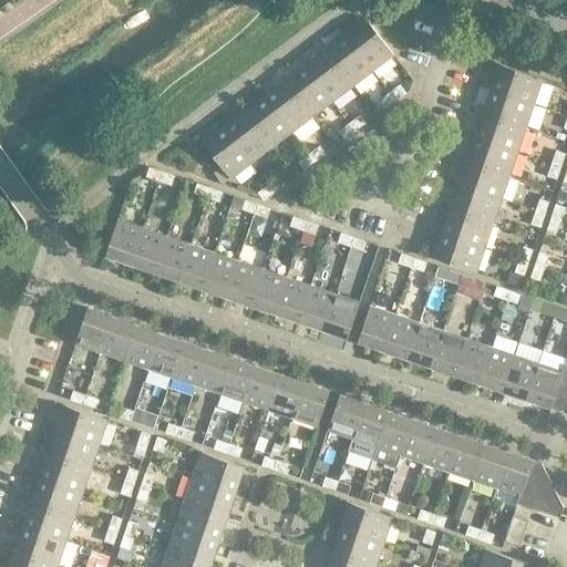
[(393,55),(366,19),(344,34),(372,71),(393,55)]
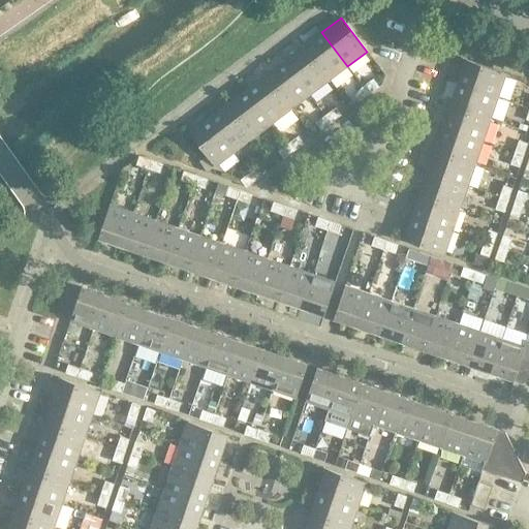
[(347,66),(321,32),(302,47),(328,81),(347,66)]
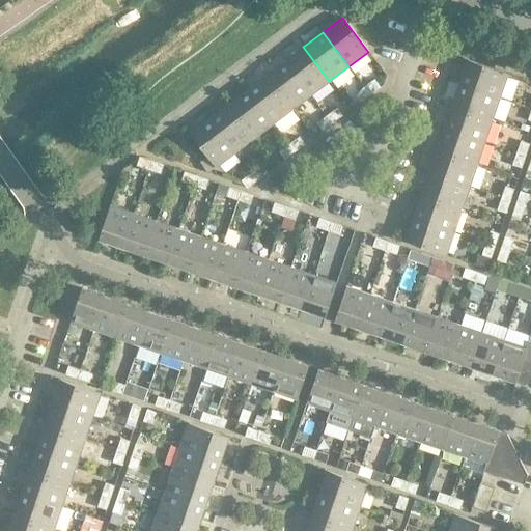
[(329,81),(303,47),(284,61),(310,95),(329,81)]
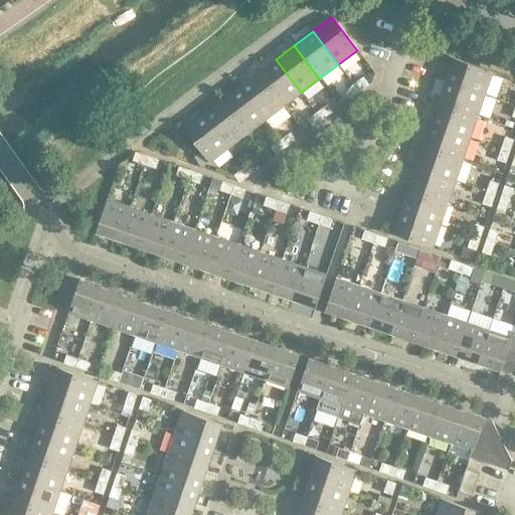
[(492,71),(453,58),(445,80),(484,95),(492,71)]
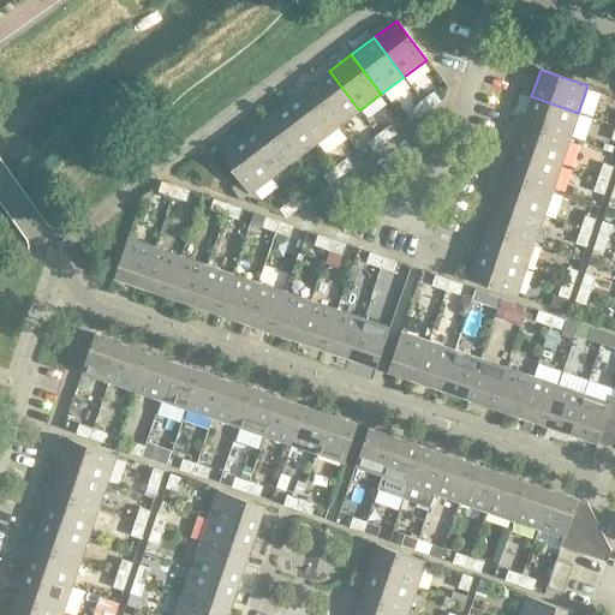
[(359,111),(329,71),(308,87),(338,126),(359,111)]
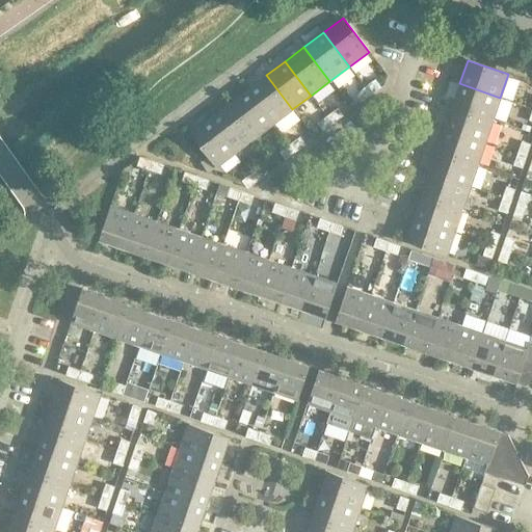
[(292,109),(266,75),(247,89),(273,124),(292,109)]
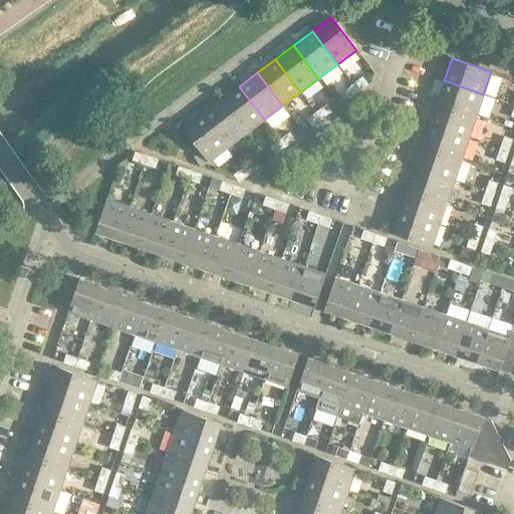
[(361,77),(352,84),(357,91),(367,84),(361,77)]
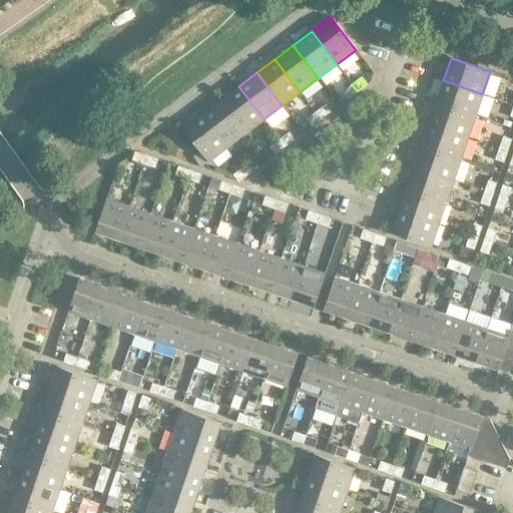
[(482,94),(443,80),(436,102),(475,115),(482,94)]
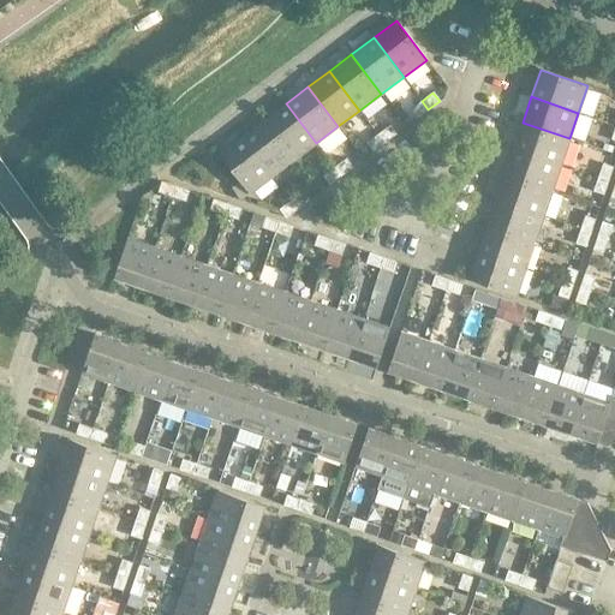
[(428,109),(422,101),(410,109),(416,119),(428,109)]
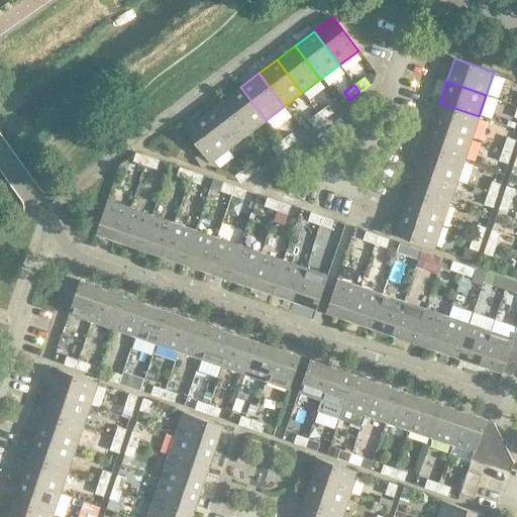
[(266,120),(240,87),(222,101),(247,134),(266,120)]
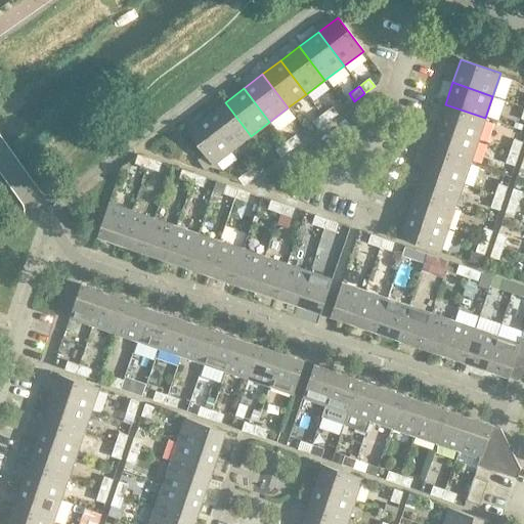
[(251,136),(225,102),(207,117),(232,150),(251,136)]
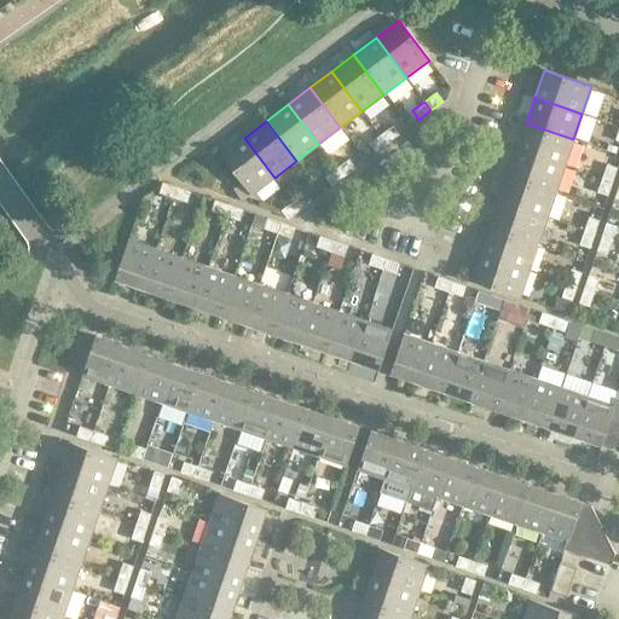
[(573,139),(526,123),(518,149),(565,166),(573,139)]
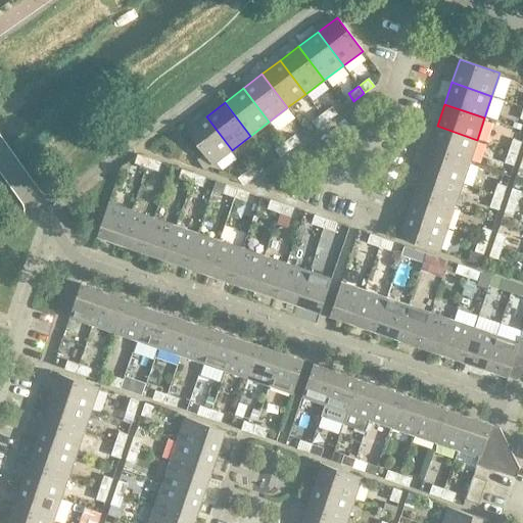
[(331,106),(321,113),(327,122),(337,113),(331,106)]
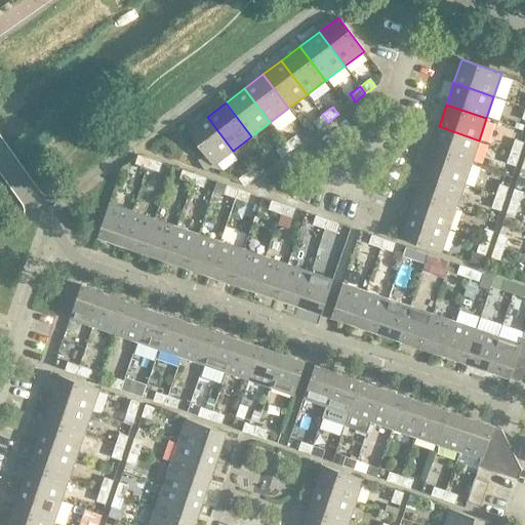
[(328,122),(322,114),(313,122),(318,129),(328,122)]
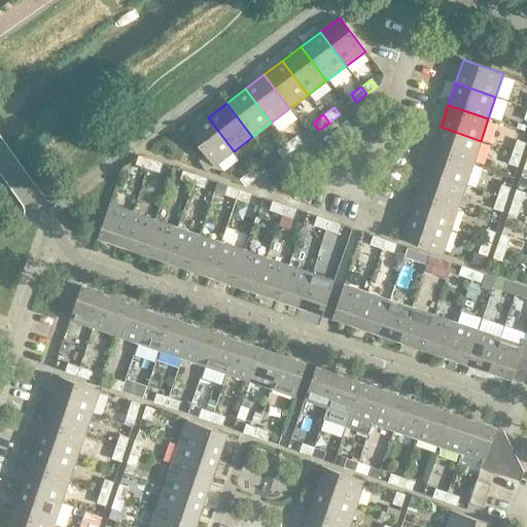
[(234,151),(208,117),(187,132),(213,166),(234,151)]
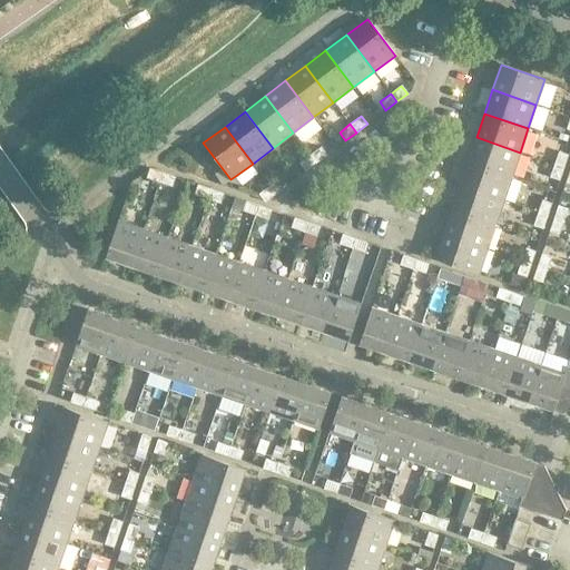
[(520,153),(477,137),(468,161),(511,176),(520,153)]
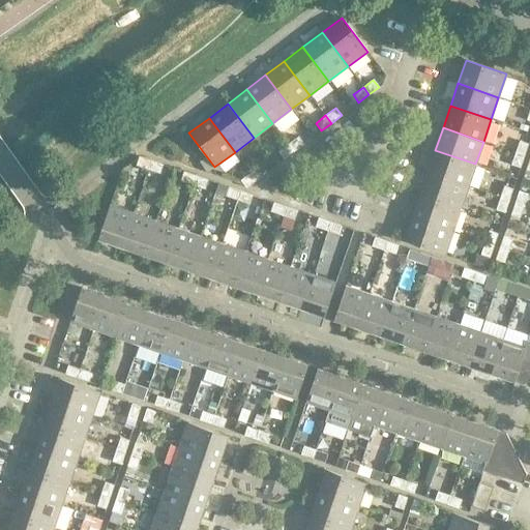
[(298,137),(288,144),(293,151),(303,144),(298,137)]
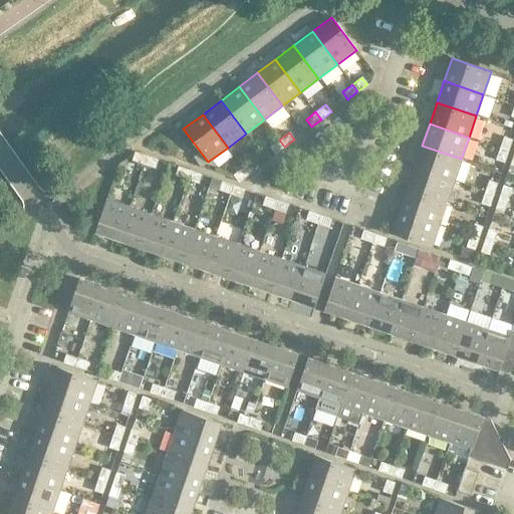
[(503,137),(499,149),(508,151),(512,140),(503,137)]
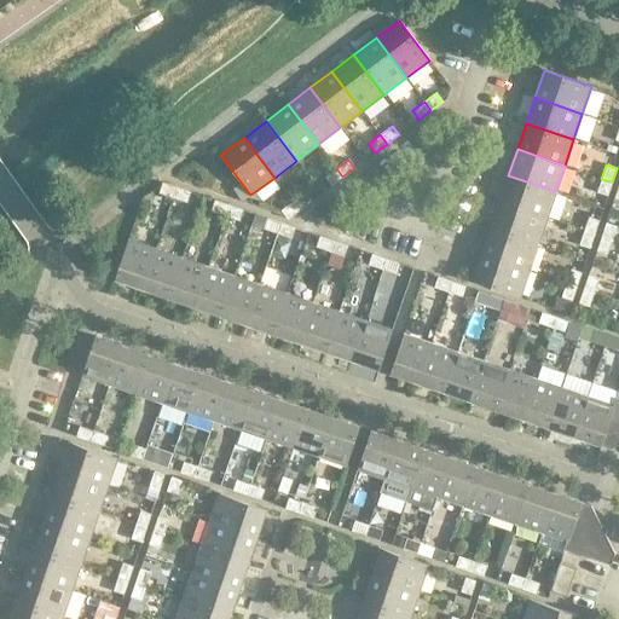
[(342,177),(336,168),(324,177),(331,186),(342,177)]
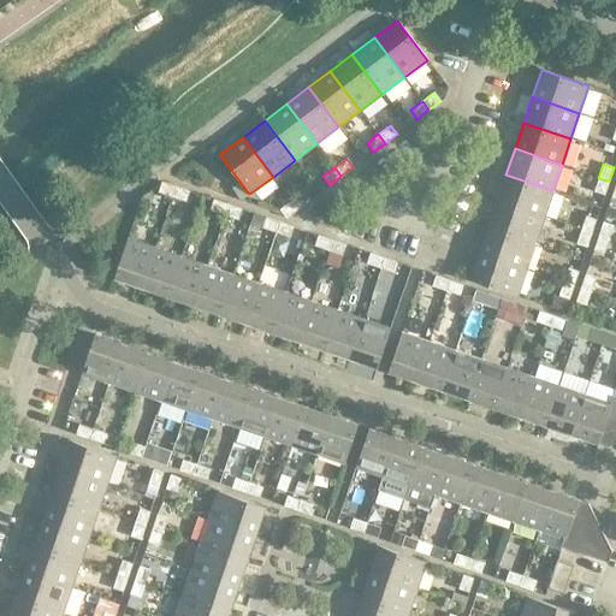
[(552,190),(505,175),(497,201),(544,217),(552,190)]
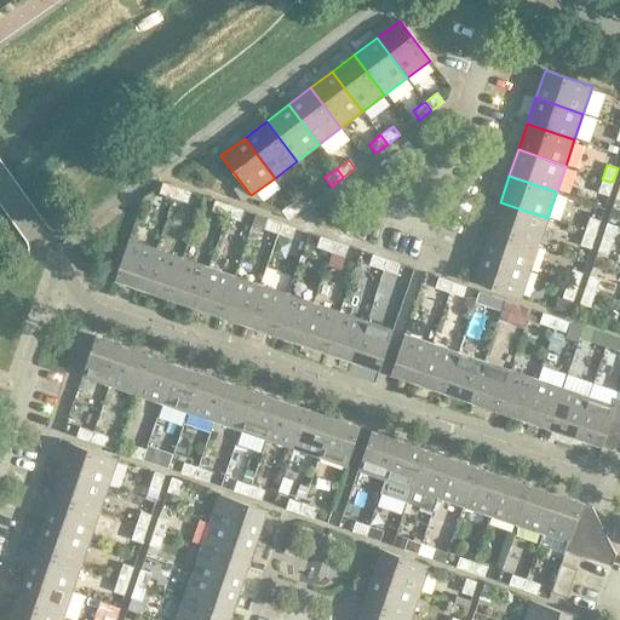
[(613,182),(602,179),(597,193),(608,196),(613,182)]
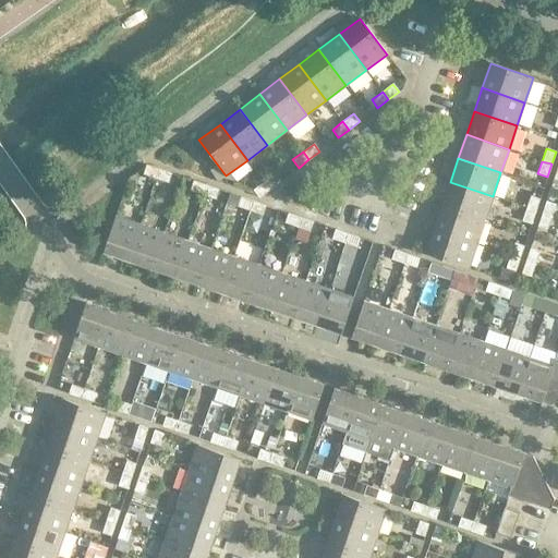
[(159,169),(146,165),(143,174),(156,179),(159,169)]
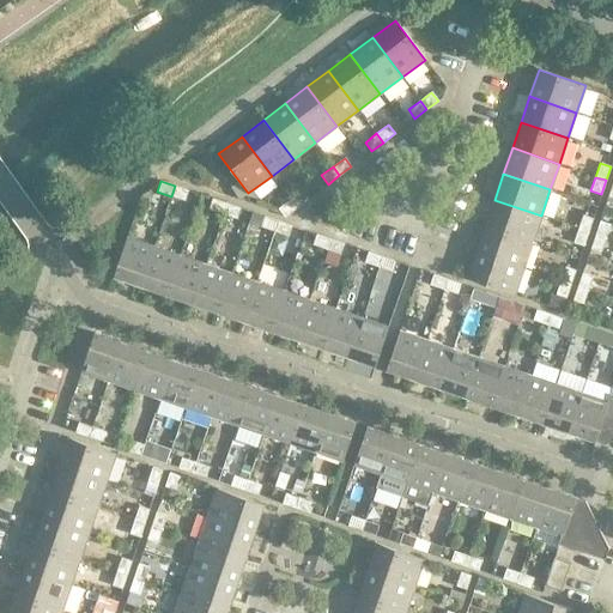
[(188,190),(175,186),(171,196),(184,201),(188,190)]
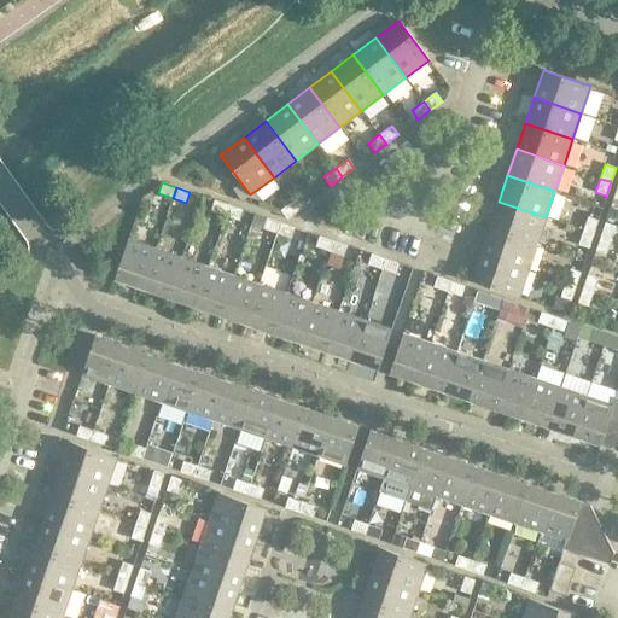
[(303,192),(292,202),(298,210),(310,200),(303,192)]
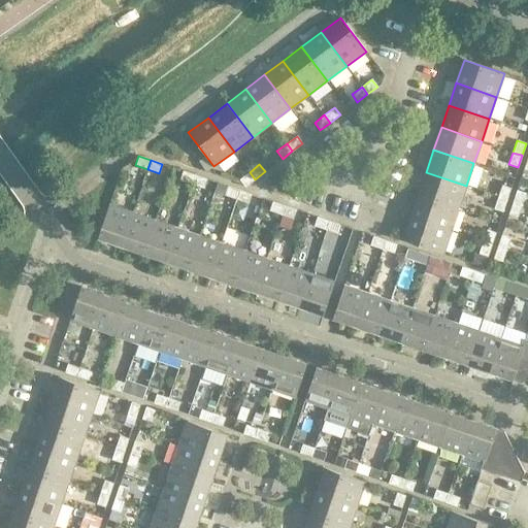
[(195,175),(183,171),(179,179),(192,184),(195,175)]
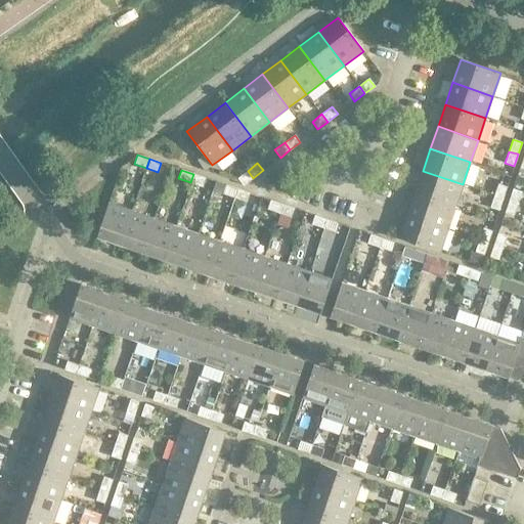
[(253,178),(248,171),(237,178),(243,185),(253,178)]
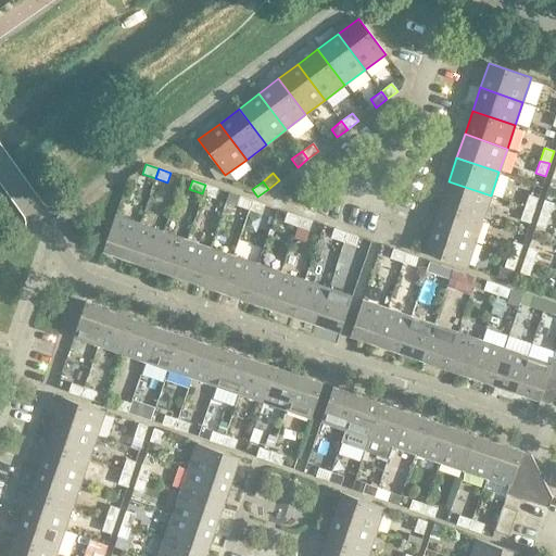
[(491,196),(449,181),(440,204),(483,219),(491,196)]
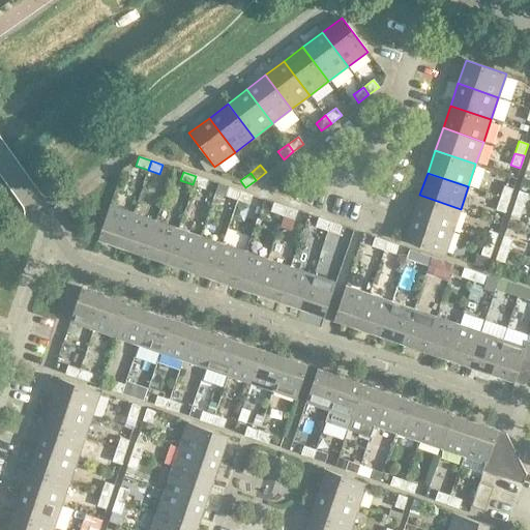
[(207,180),(196,176),(193,184),(204,188),(207,180)]
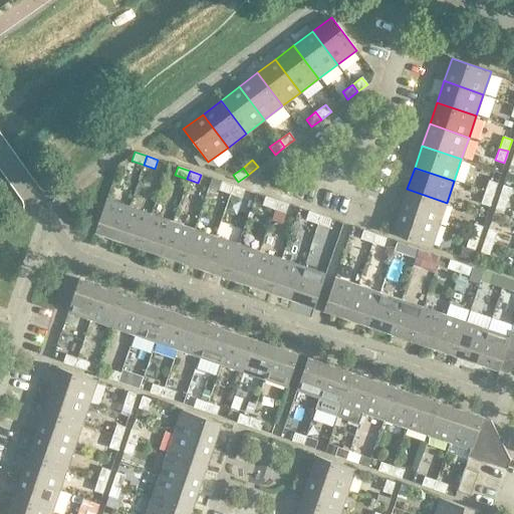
[(211,178),(208,186),(213,188),(216,180),(211,178)]
